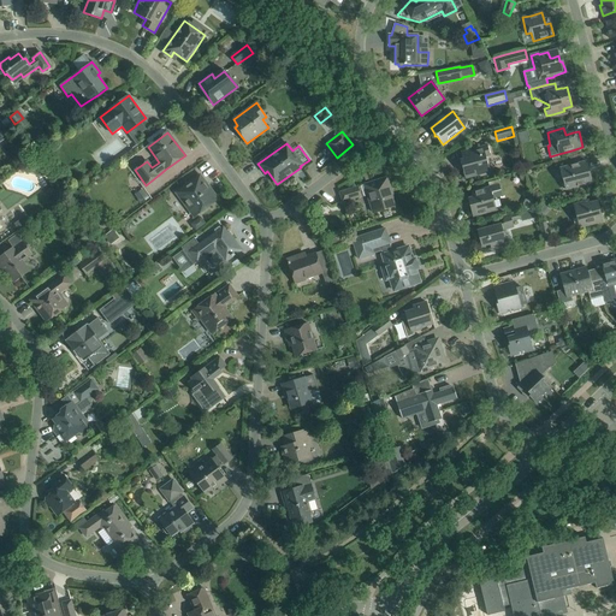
[(472,157),(460,160),(466,178),(477,176),(490,172),(486,157),(490,155),(487,144),(481,147),(471,149),(472,157)]
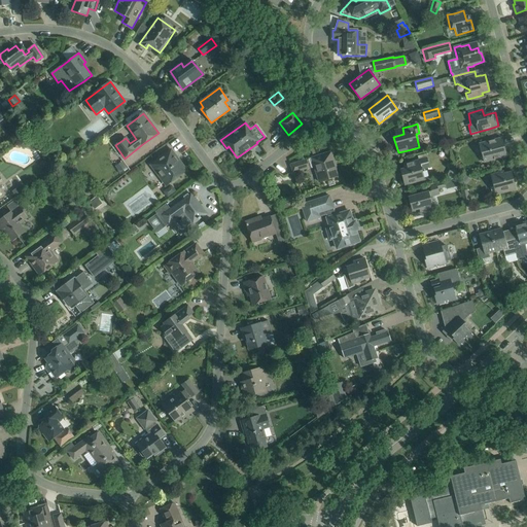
[(501,138),(492,140),(479,144),(484,163),(506,156),(501,138)]
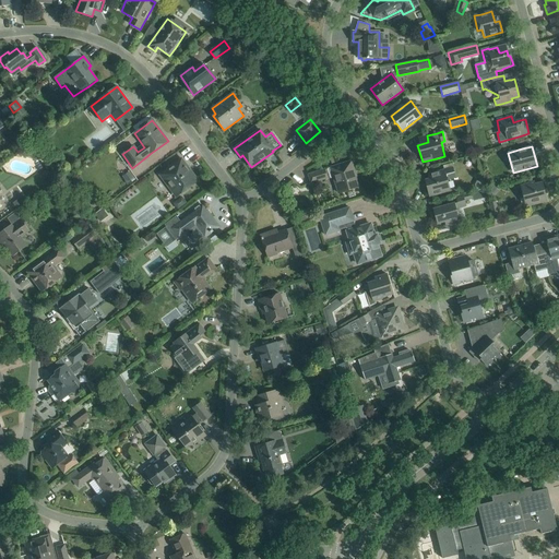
[(181,159),(173,166),(161,175),(176,197),(197,181),(181,159)]
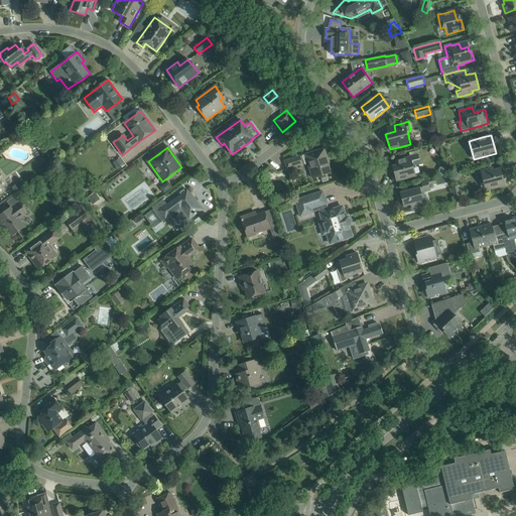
[(331,172),(327,158),(328,158),(325,149),(305,155),(307,163),(312,178),(331,172)]
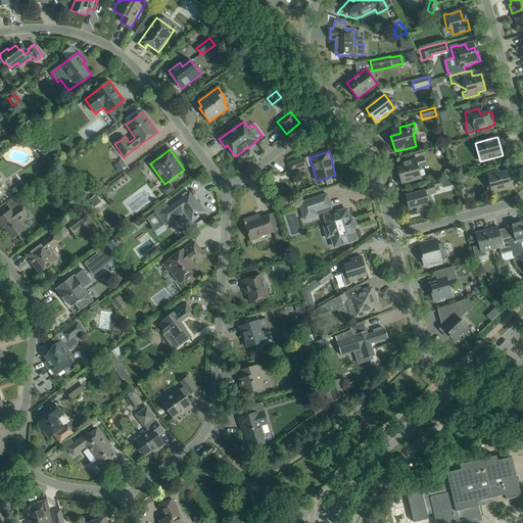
[(423,156),(400,163),(401,168),(397,169),(401,184),(421,179),(418,168),(426,165),(423,156)]
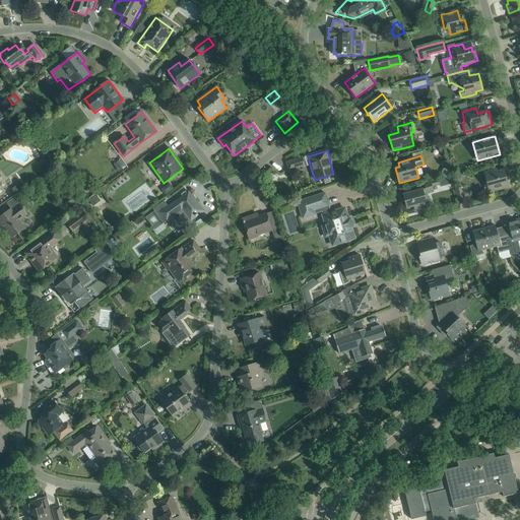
[(302,157),(286,163),(289,171),(304,166),(304,165),(305,165),(306,167),(310,165),(308,156),(302,158),(302,157)]
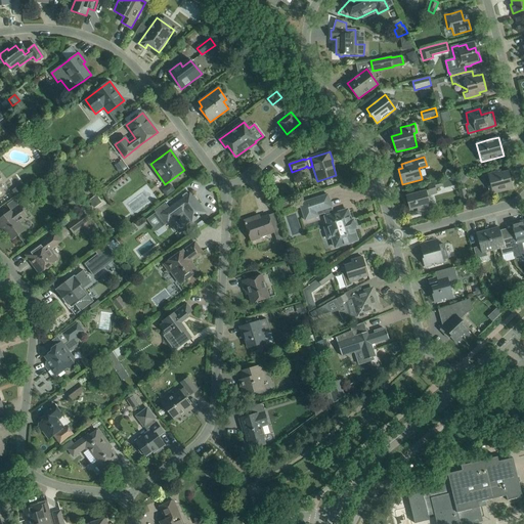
[(494,184),(496,192),(513,188),(508,171),(497,174),(496,172),(487,174),(490,186),(494,184)]
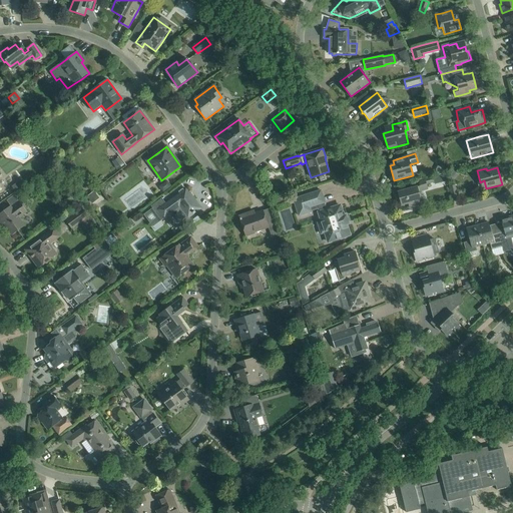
[(453,169),(448,175),(454,181),(459,176),(453,169)]
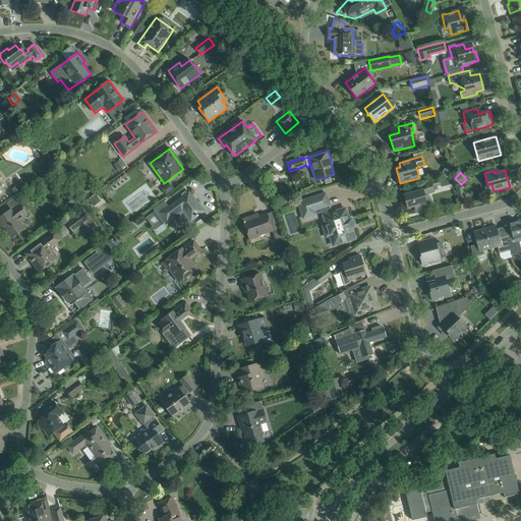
[(425,188),(403,194),(407,209),(409,208),(414,207),(427,204),(425,194),(431,193),(430,187),(432,187),(441,185),(439,180),(431,182),(424,183),(425,188)]
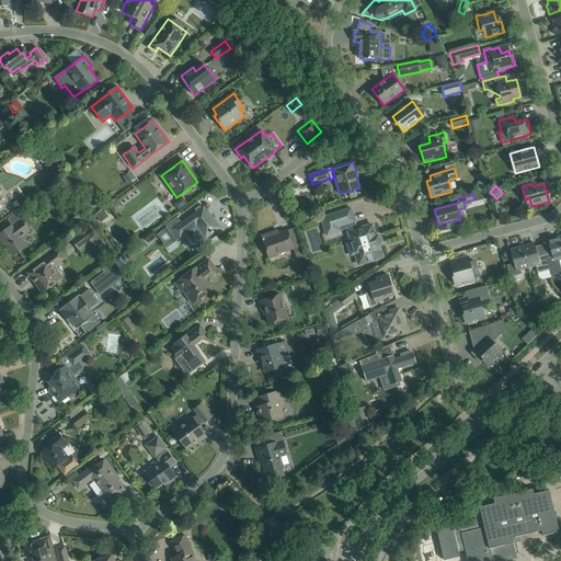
[(175,203),(175,205),(179,209),(186,203),(183,197),(175,203)]
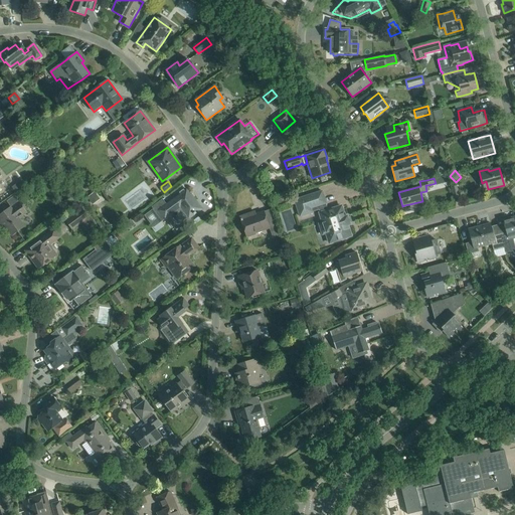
[(451,187),(451,189),(454,198),(460,197),(457,185),(451,187)]
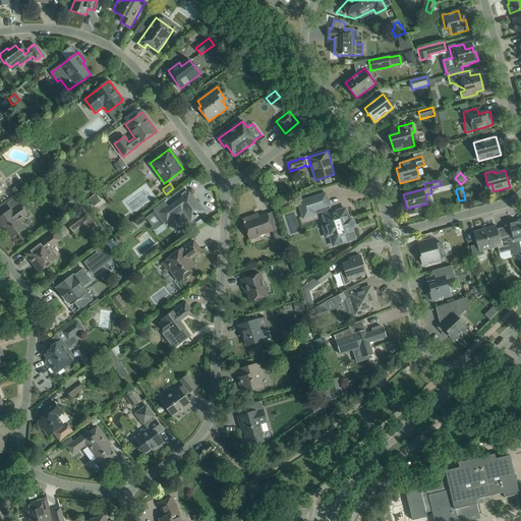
[(155,212),(146,218),(152,226),(159,222),(160,223),(161,225),(163,224),(173,216),(178,213),(180,217),(177,219),(184,228),(191,223),(190,222),(198,216),(198,215),(204,212),(188,191),(187,193),(182,196),(180,197),(168,208),(164,204),(164,203),(155,209),(155,211),(155,212)]
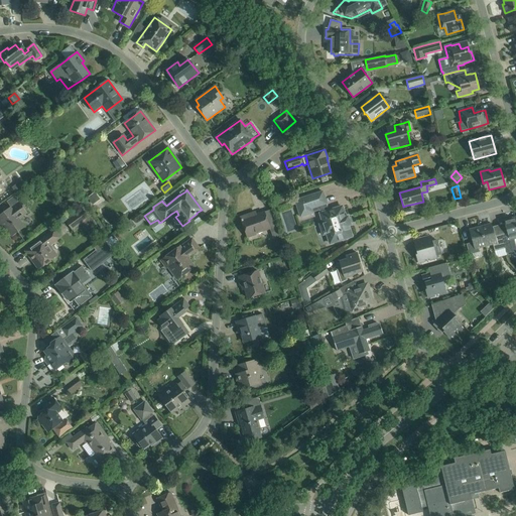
[(323,191),(295,201),(300,217),(313,213),(312,212),(313,212),(319,210),(321,214),(320,214),(324,223),(324,224),(327,233),(328,235),(330,244),(352,237),(349,226),(351,225),(348,216),(346,217),(342,207),(328,212),(326,205),(327,205),(323,191)]
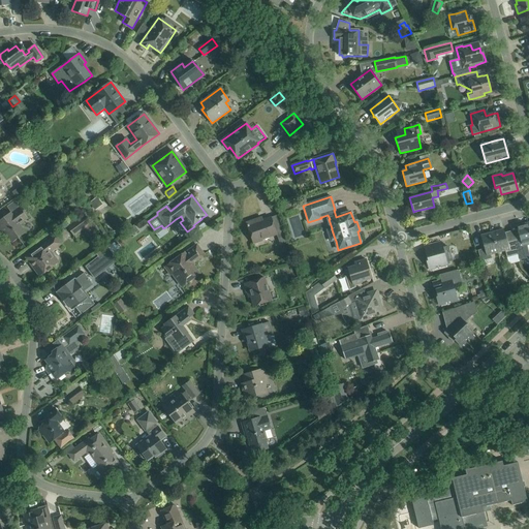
[(96,198),(89,204),(93,209),(100,204),(96,198)]
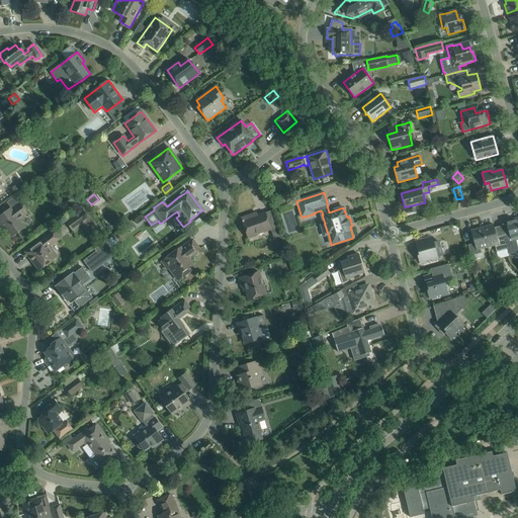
[(4,213),(0,216),(0,225),(0,226),(2,224),(12,238),(20,232),(25,227),(20,220),(27,213),(18,201),(10,207),(4,213)]
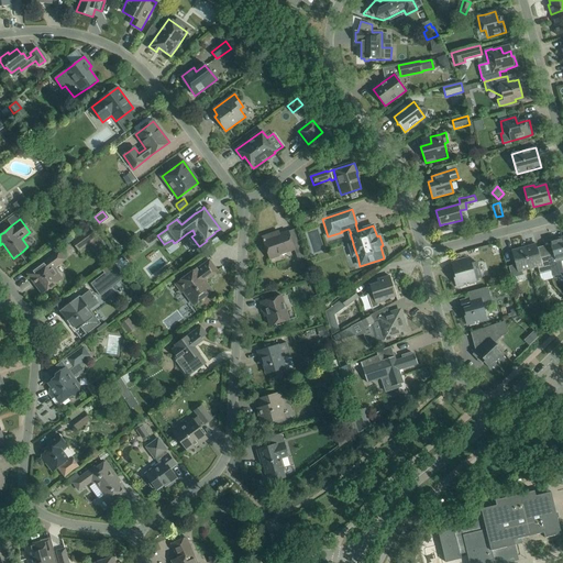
[(78,251),(97,238),(90,229),(73,242),(78,251)]
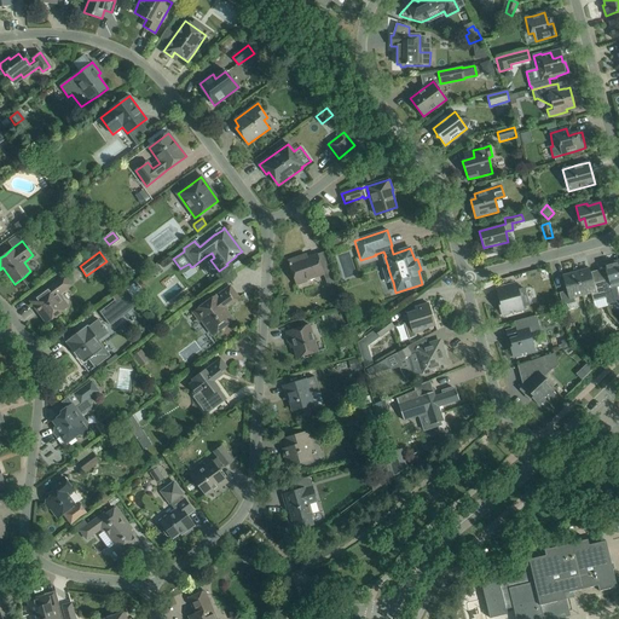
[(300,256),(288,261),(296,284),(300,282),(324,275),(324,276),(331,273),(329,265),(322,267),(317,254),(301,260),(300,256)]
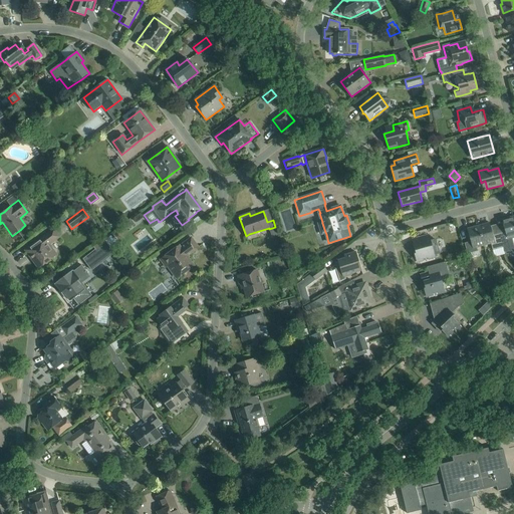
[(505,232),(499,234),(503,247),(504,252),(506,251),(507,252),(510,251),(512,250),(513,249),(513,247),(512,242),(511,238),(513,237),(513,220),(513,216),(502,219),(503,224),(505,232)]
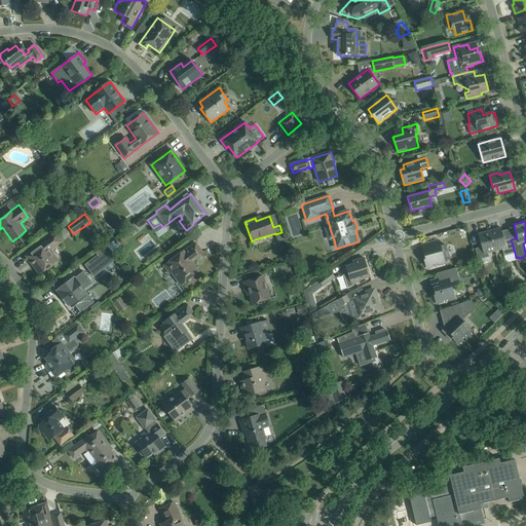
[(501,228),(489,231),(491,235),(495,252),(502,250),(503,256),(515,253),(511,239),(504,240),(502,232),(501,228)]
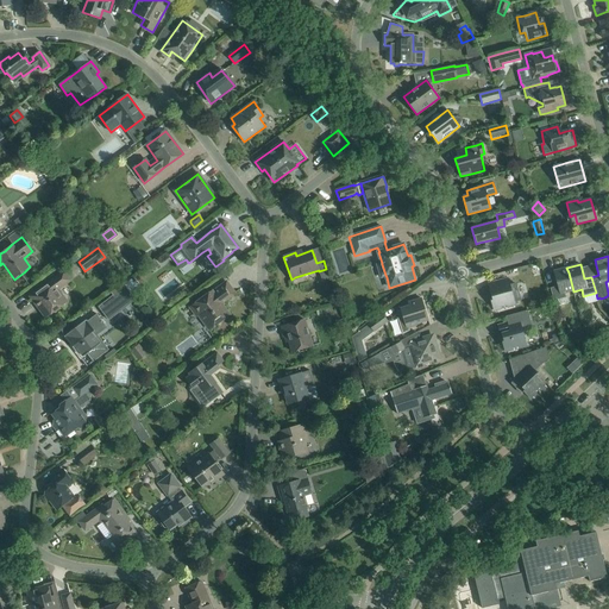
[(558,286),(550,288),(553,300),(553,301),(566,297),(565,293),(573,292),(569,272),(566,268),(553,271),(554,276),(558,286)]
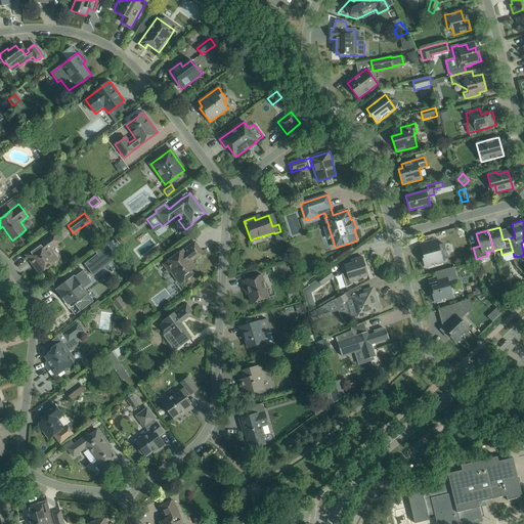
[(55,231),(25,254),(26,255),(39,273),(47,267),(57,260),(50,250),(61,242),(55,231)]
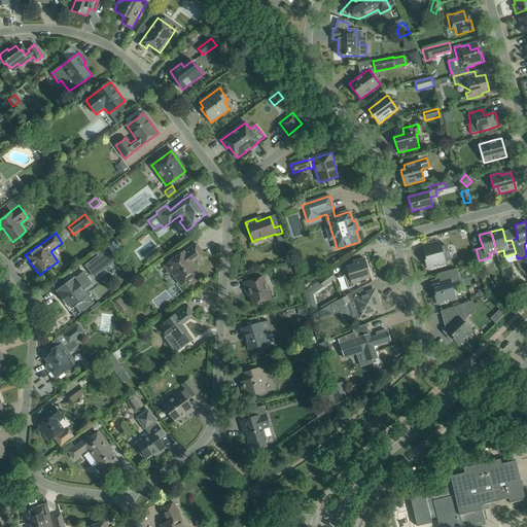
[(446,264),(445,260),(452,258),(447,244),(441,246),(440,241),(423,245),(426,260),(425,260),(427,269),(446,264)]
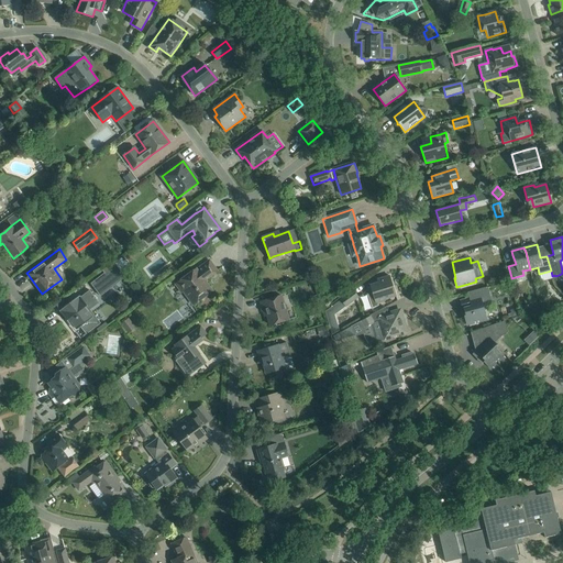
[(129,268),(121,258),(113,264),(122,274),(129,268)]
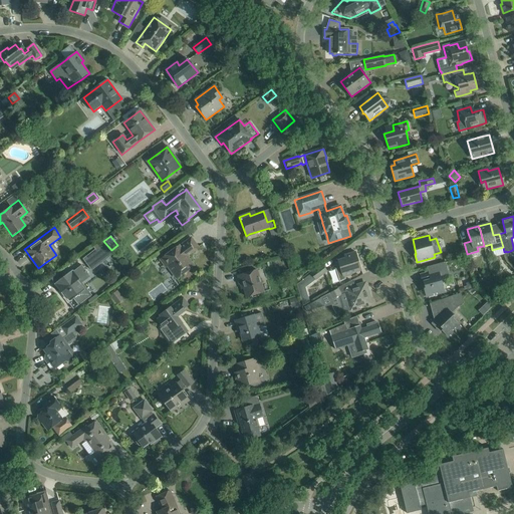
[(161,259),(166,266),(168,265),(177,277),(186,271),(194,266),(187,256),(198,247),(191,238),(179,247),(179,246),(161,259)]
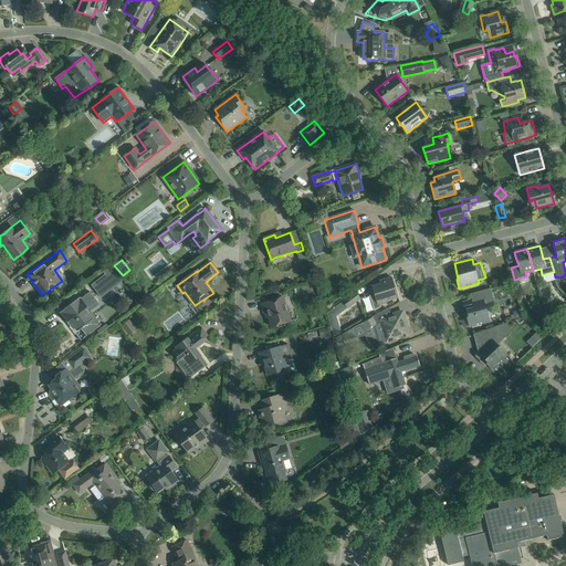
[(105,275),(91,285),(101,297),(124,280),(113,264),(103,272),(105,275)]
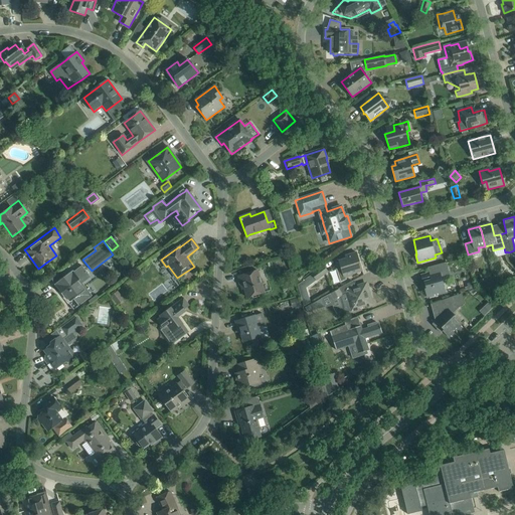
[(339,263),(336,264),(337,269),(336,269),(341,283),(346,280),(346,278),(352,276),(352,274),(362,271),(356,252),(351,253),(347,255),(345,255),(346,259),(339,262),(339,263)]
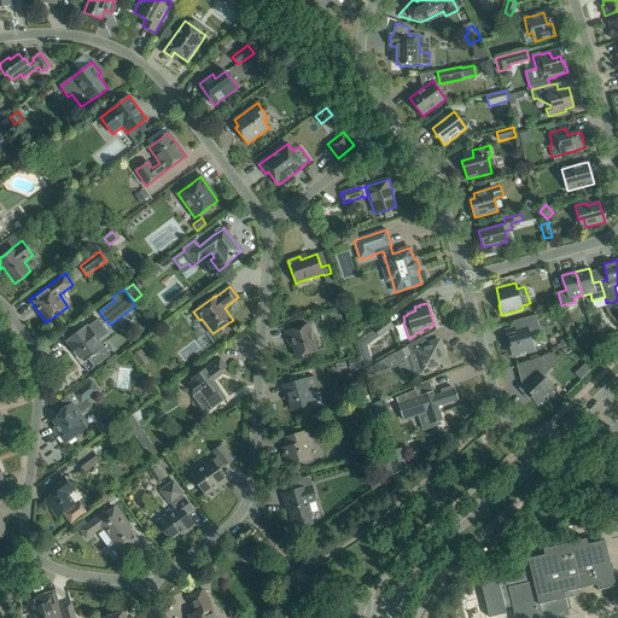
[(534,351),(529,332),(540,328),(535,315),(513,320),(516,326),(516,327),(518,337),(509,338),(512,347),(511,348),(513,357),(517,356),(524,354),(534,351)]
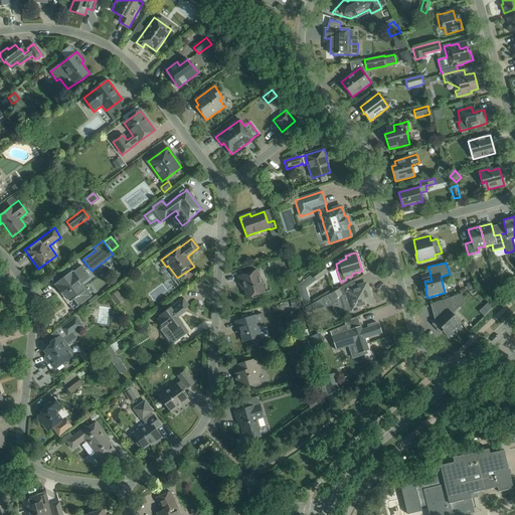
[(59,273),(51,279),(55,284),(54,285),(60,292),(62,291),(70,302),(73,300),(78,306),(91,297),(81,285),(82,284),(91,278),(81,266),(73,272),(72,271),(63,278),(59,273)]
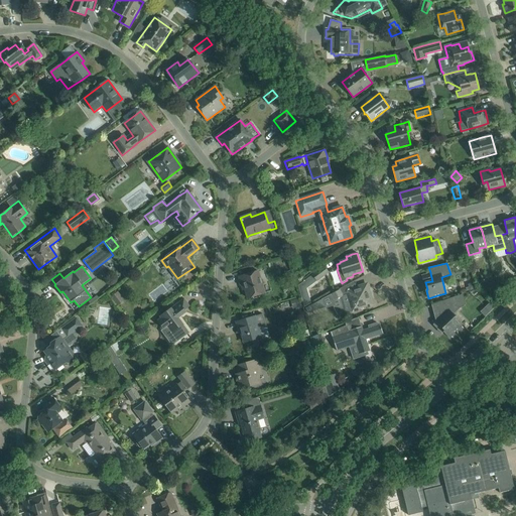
[(121,266),(118,268),(126,278),(129,276),(121,266)]
